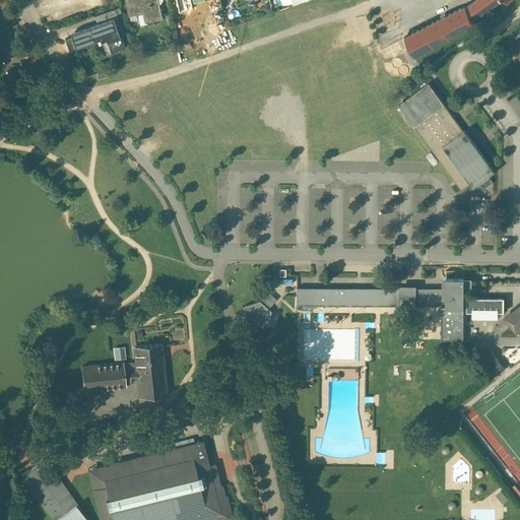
[(155,0),(124,0),(128,14),(145,10),(147,20),(160,17),(155,0)]
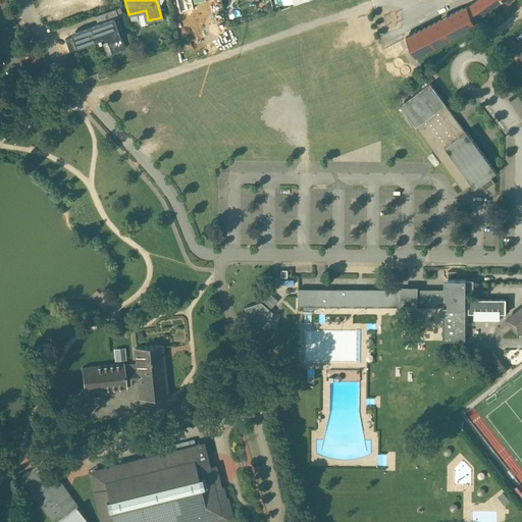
[(176,0),(179,11),(193,8),(192,4),(190,0),(176,0)]
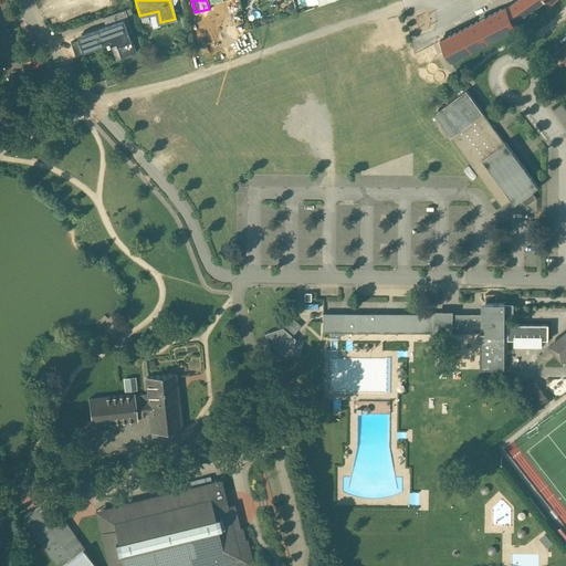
[(516,0),(506,8),(505,7),(440,40),(451,61),(516,27),(513,22),(544,0),(548,0),(552,2),(553,0),(516,0)]
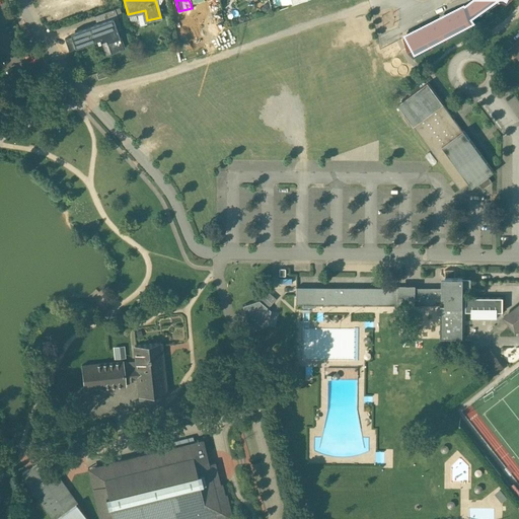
[(114,8),(93,15),(96,22),(74,30),(79,45),(96,39),(97,41),(105,38),(109,51),(123,47),(113,17),(117,16),(114,8)]
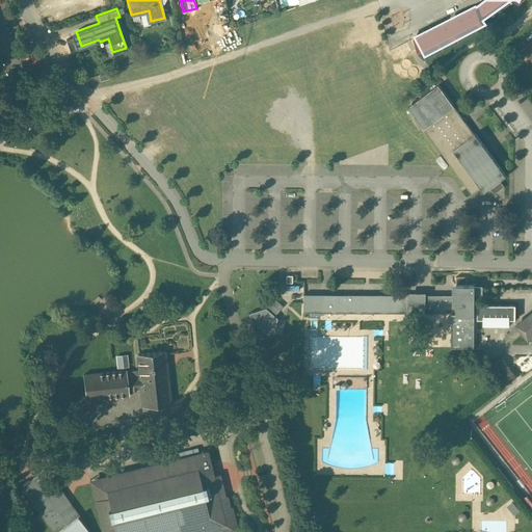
[(522,41),(509,51),(519,60),(527,52),(525,49),(527,46),(522,41)]
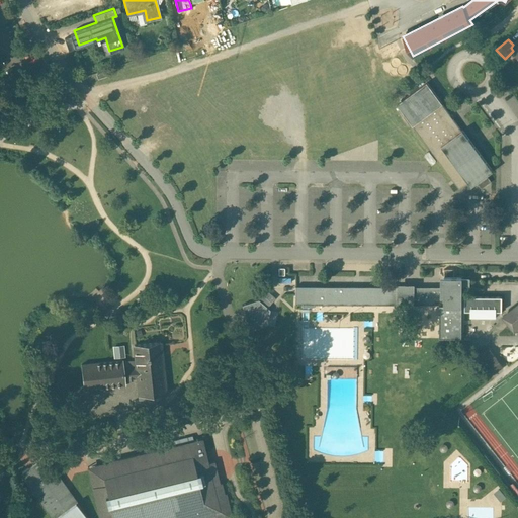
[(412,125),(413,125),(452,180),(458,189),(468,182),(471,185),(492,170),(462,130),(461,131),(442,103),(427,82),(397,104),(412,125)]
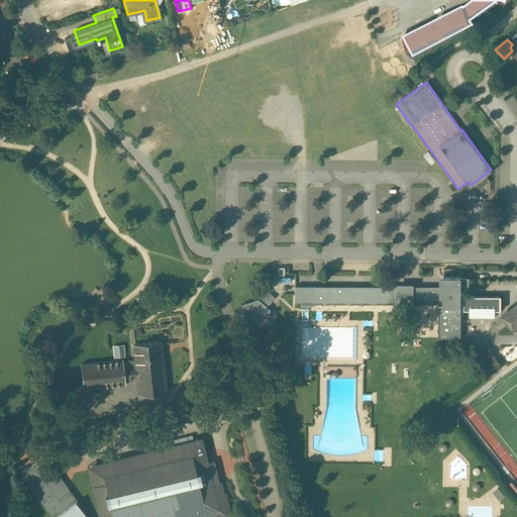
[(460,277),(442,277),(442,287),(442,301),(442,304),(438,304),(438,336),(455,337),(455,306),(460,306),(460,277)]
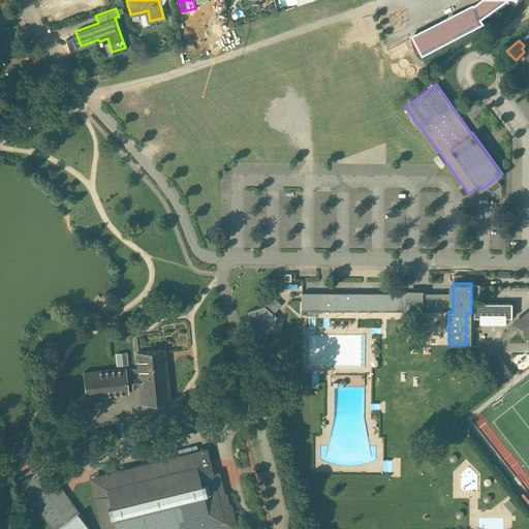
[(406,293),(301,292),(301,310),(308,310),(308,313),(320,313),(320,310),(406,311),(406,307),(406,293)]
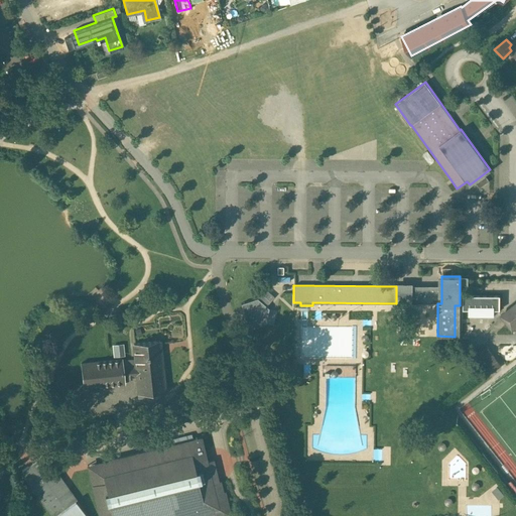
[(441,286),(396,286),(396,299),(396,300),(441,300),(441,286)]
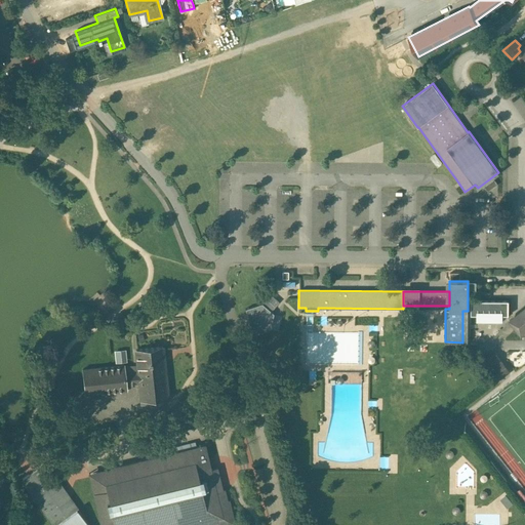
[(270,294),(261,303),(245,309),(253,334),(271,329),(274,314),(271,311),(279,301),(270,294)]
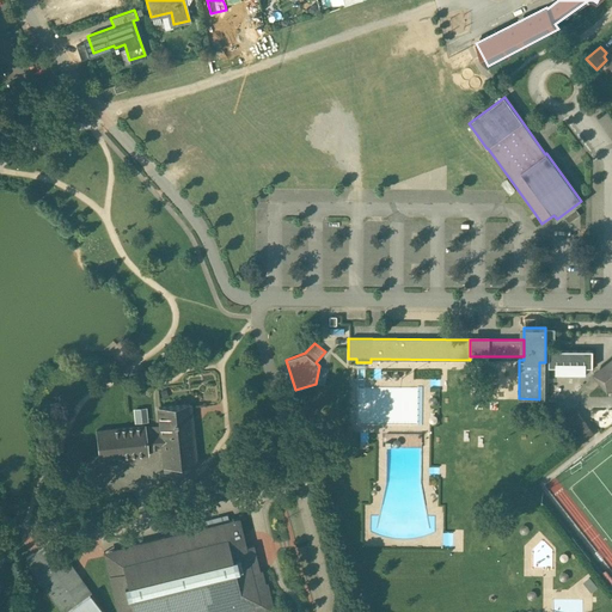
[(592,350),(549,349),(549,366),(556,366),(563,366),(577,367),(585,367),(592,367),(592,350)]
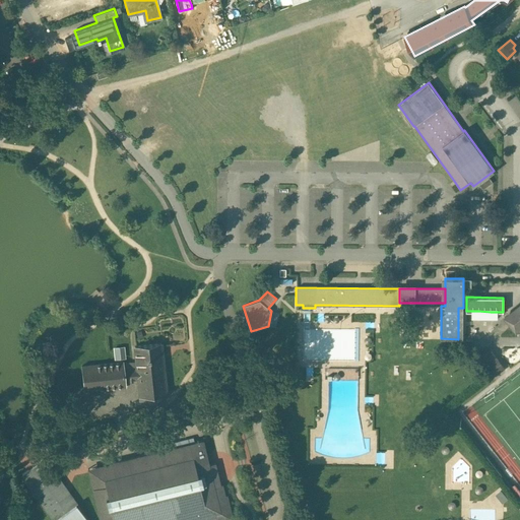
[(519,305),(505,317),(516,332),(519,328),(519,305)]
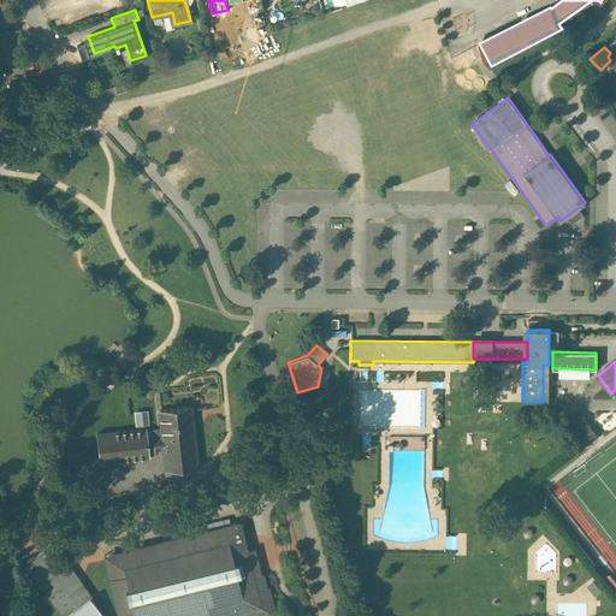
[(190,407),(159,410),(161,437),(146,439),(144,430),(96,434),(100,462),(148,457),(147,450),(163,449),(165,471),(196,467),(190,407)]
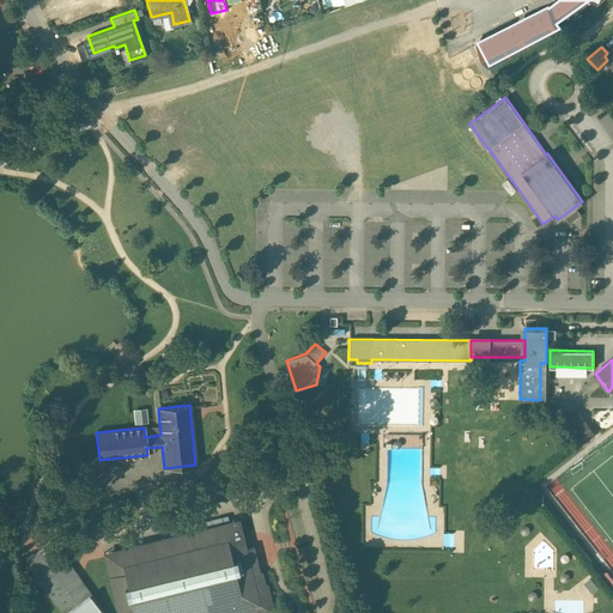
[(138,424),(151,422),(147,406),(134,408),(138,424)]
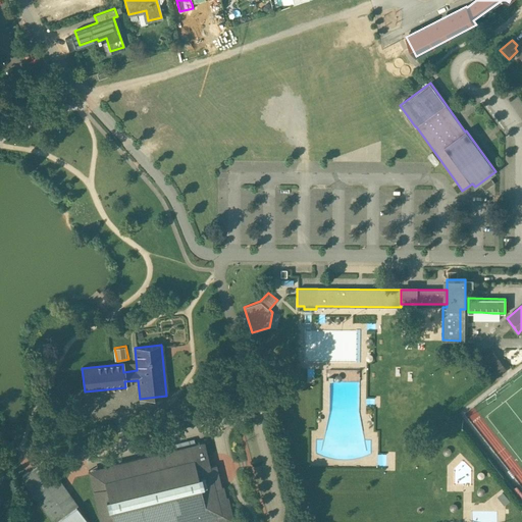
[(176,449),(109,465),(110,469),(92,473),(96,488),(92,489),(100,521),(102,521),(113,520),(113,521),(164,521),(196,515),(198,521),(224,521),(230,521),(228,510),(230,510),(227,498),(225,498),(222,486),(221,487),(215,465),(208,467),(203,442),(190,446),(189,441),(175,445),(176,449)]
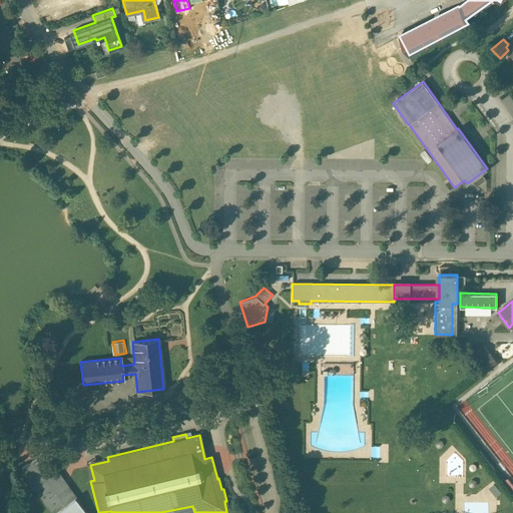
[(65,480),(45,451),(20,469),(51,512),(52,512),(53,512),(86,512),(76,497),(77,496),(65,480)]
